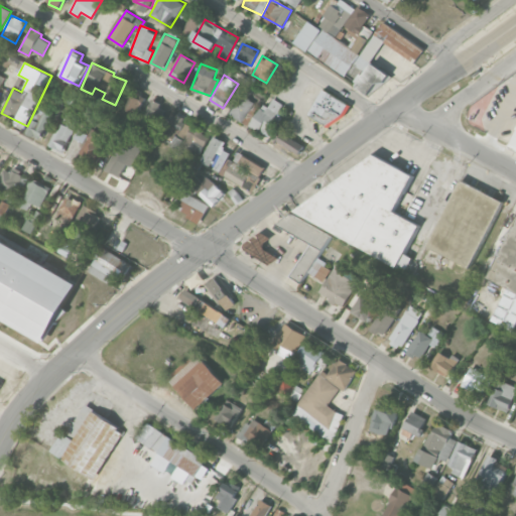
[(240,122),(256,104),(248,97),(254,90),(249,86),(227,110),(240,122)]
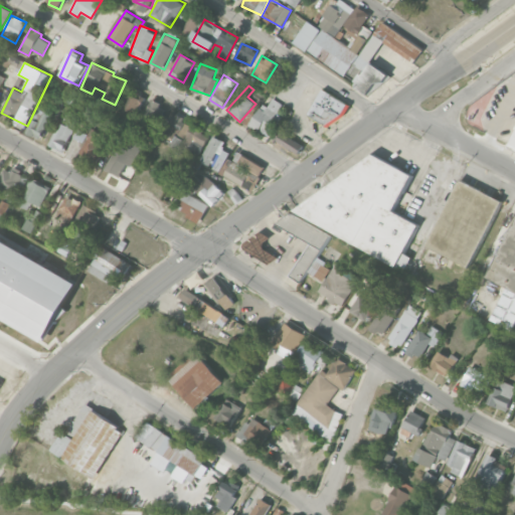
[(119,114),(133,120),(145,95),(131,88),(119,114)]
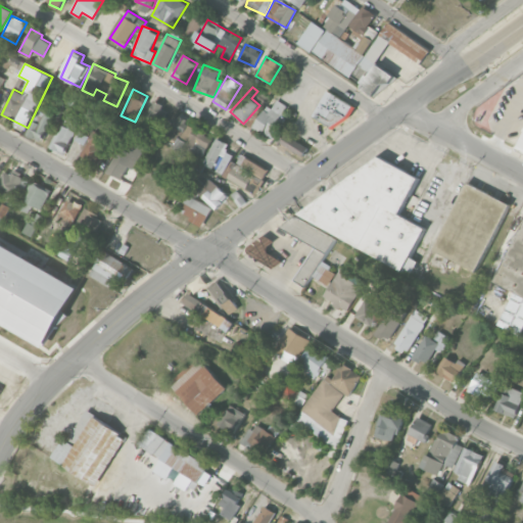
[(350,103),(327,90),(313,115),(335,129),(350,103)]
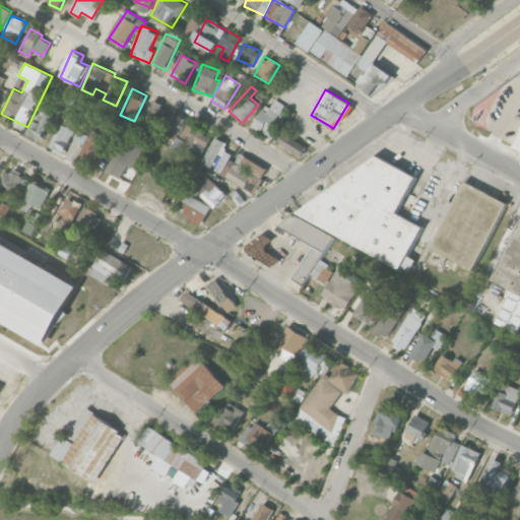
[(152,130),(166,106),(154,100),(141,124),(152,130)]
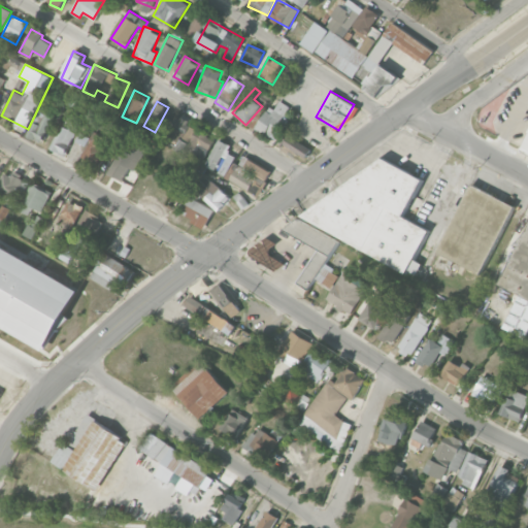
[(256,130),(277,139),(292,106),(278,101),(272,113),(264,110),(256,130)]
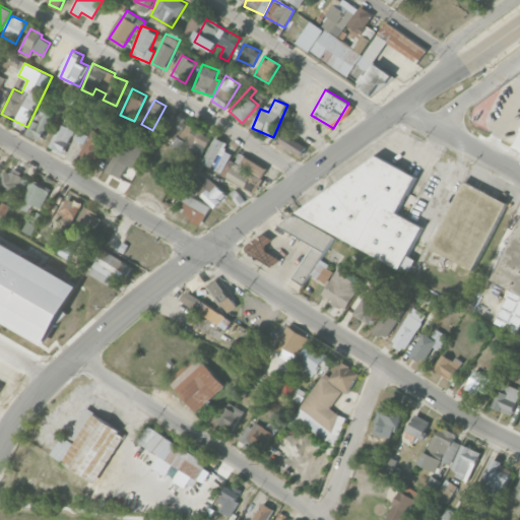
[(42,140),(53,115),(38,109),(26,134),(42,140)]
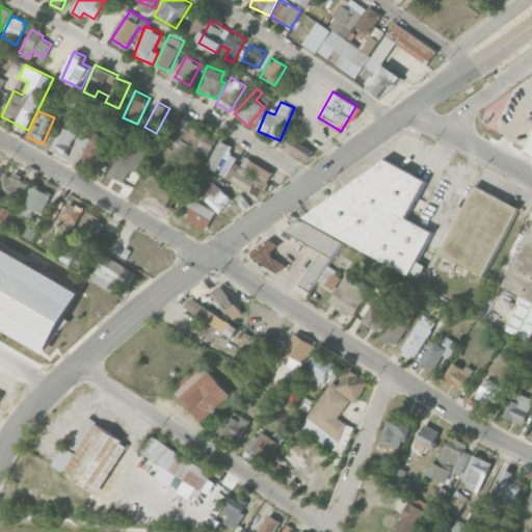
[(82,118),(68,112),(53,152),(68,157),(82,118)]
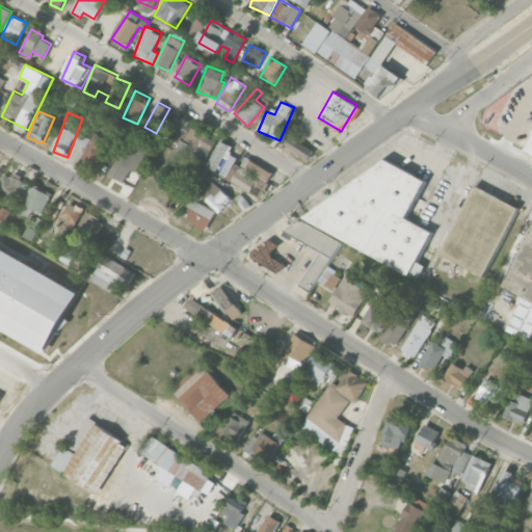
[(179,117),(169,135),(180,140),(182,137),(191,142),(198,128),(179,117)]
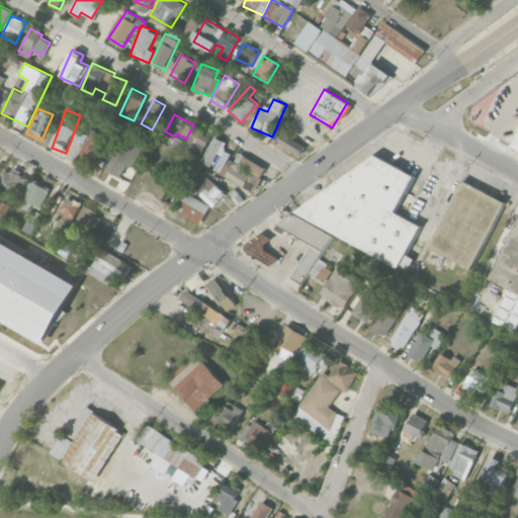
[(184,148),(202,155),(210,136),(192,127),(184,148)]
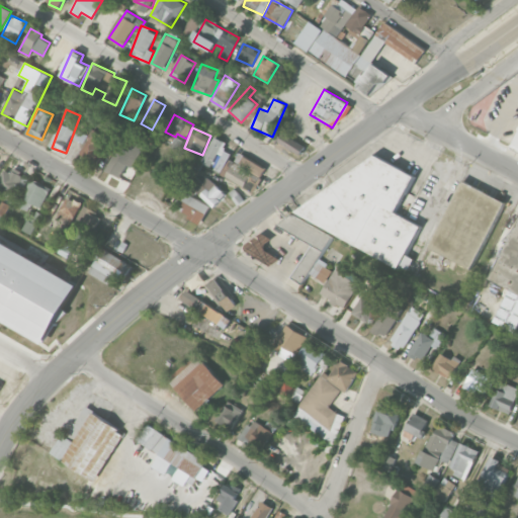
[(85,143),(88,134),(78,131),(74,139),(85,143)]
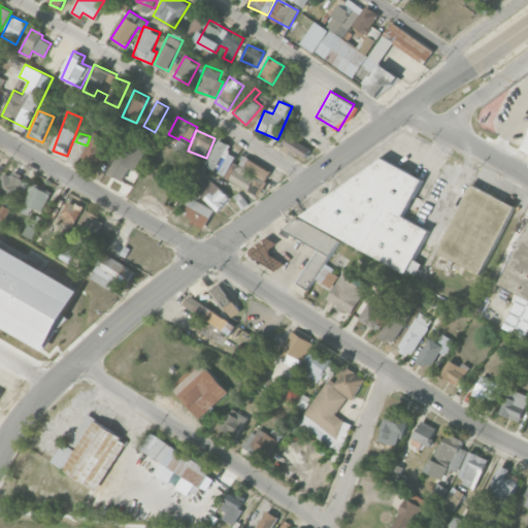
[(101,166),(111,141),(93,133),(81,158),(101,166)]
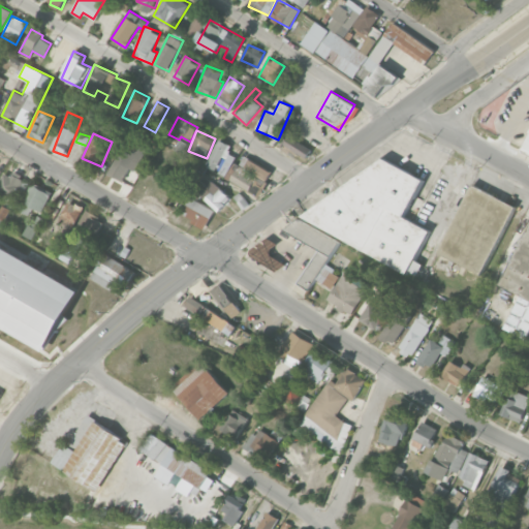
[(307,157),(312,149),(290,135),(285,145),(307,157)]
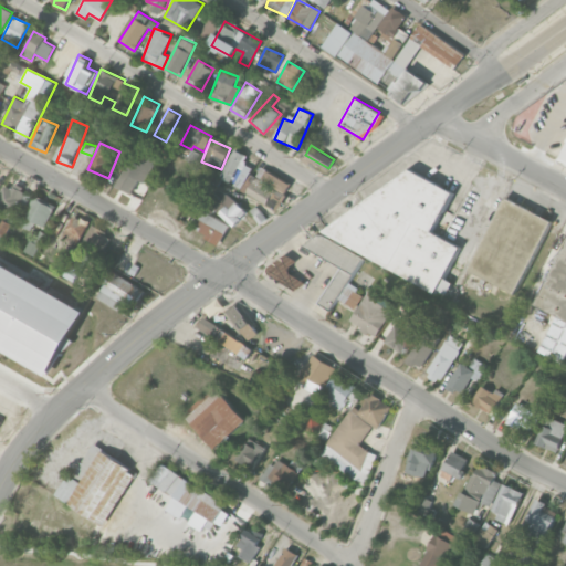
[(248,156),(233,149),(220,177),(233,184),(233,185),(241,189),(251,167),(244,164),(248,156)]
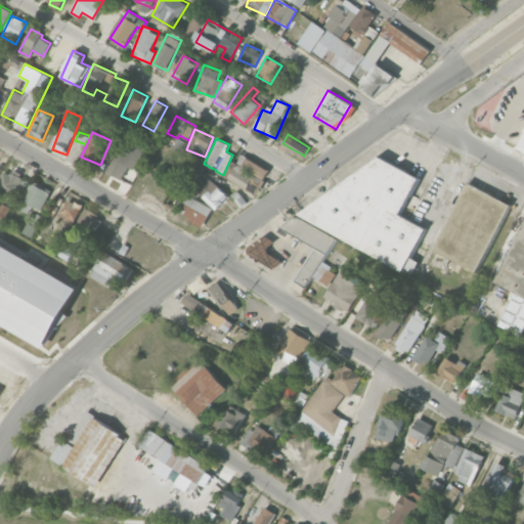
[(121,146),(107,172),(123,179),(129,167),(135,170),(147,146),(132,139),(127,149),(121,146)]
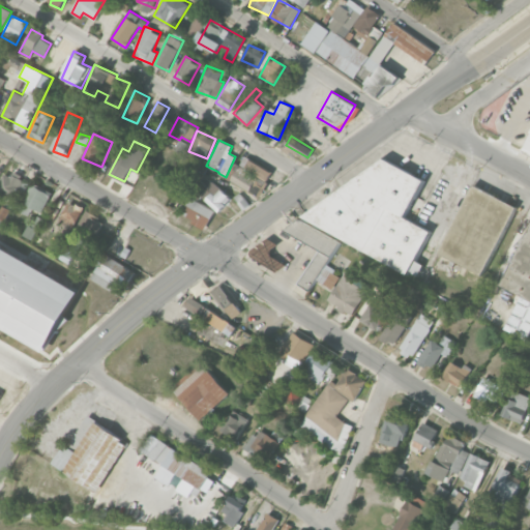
[(267,180),(272,171),(245,156),(240,165),(267,180)]
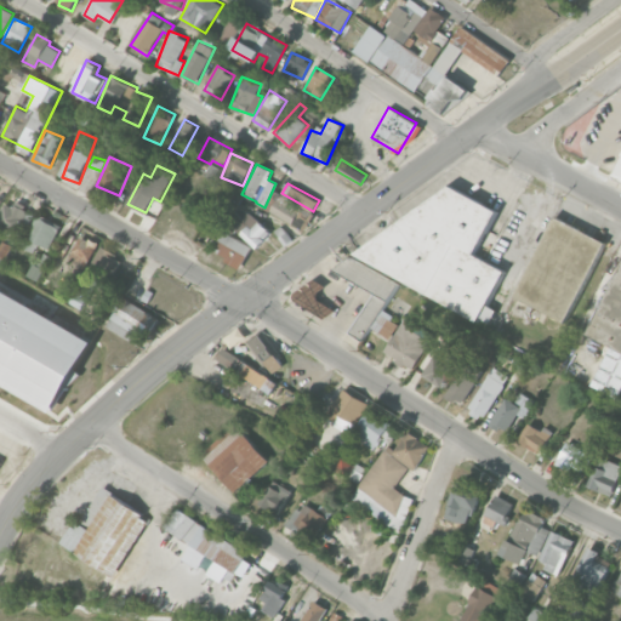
[(505,269),(476,255),(497,209),(454,188),(346,252),(488,323),(494,311),(489,302),(505,269)]
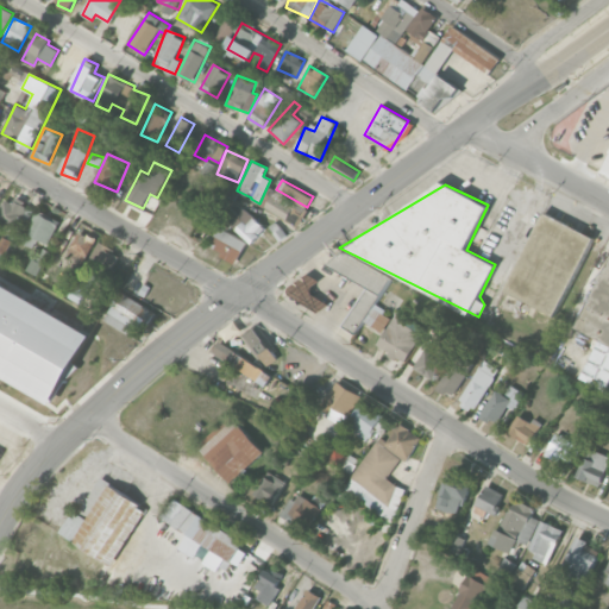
[(259,203),(296,225),(306,208),(270,187),(259,203)]
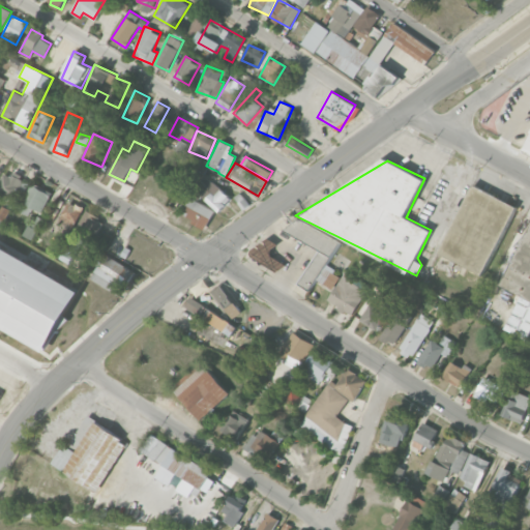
[(28,182),(21,179),(22,177),(4,171),(0,182),(0,193),(22,201),(28,182)]
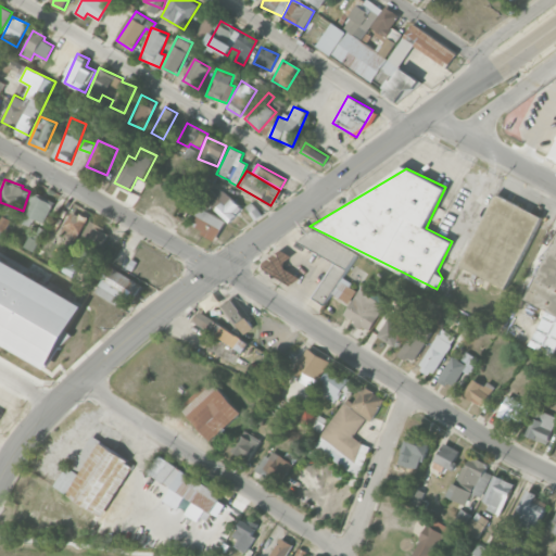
[(219,196),(207,188),(200,200),(232,222),(243,205),(223,191),(219,196)]
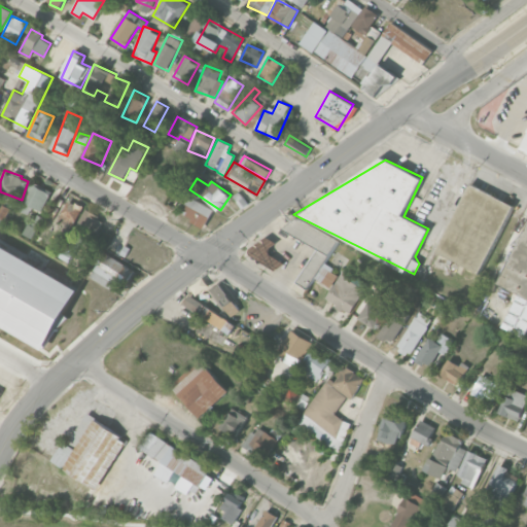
[(436,252),(482,273),(514,203),(468,182),(436,252)]
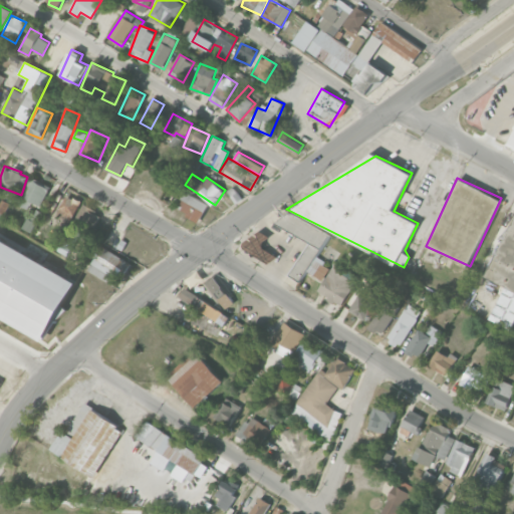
[(41,206),(49,188),(29,179),(17,204),(29,209),(32,202),(41,206)]
